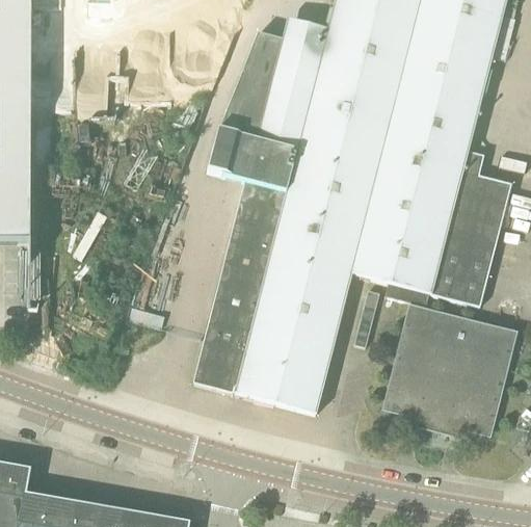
[(0,0),(0,242),(29,242),(28,310),(38,310),(38,309),(30,309),(30,243),(31,0),(0,0)]
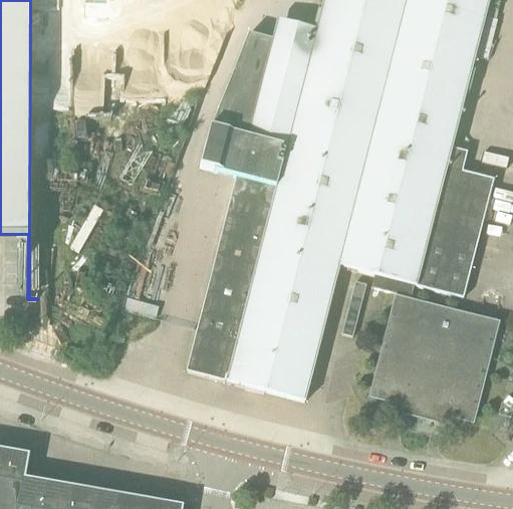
[(54,0),(46,27),(81,37),(84,27),(105,33),(109,17),(123,20),(130,0),(54,0)]
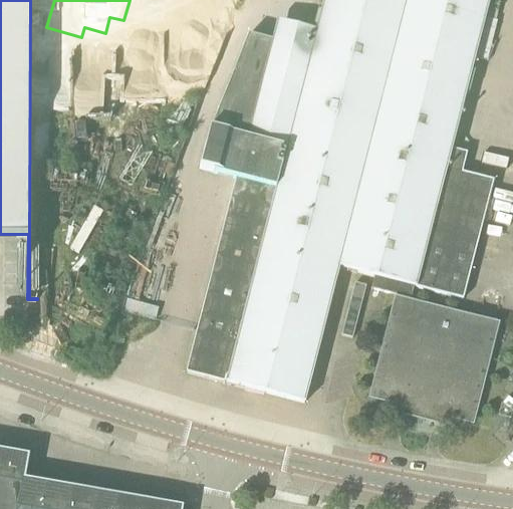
[(228,214),(189,369),(236,382),(305,400),(310,382),(340,264),(375,273),(372,284),(412,295),(415,283),(464,295),(494,178),(464,169),(468,150),(452,146),(489,0),(324,0),(312,48),(273,37),(273,38),(249,32),(212,125),(211,125),(201,165),(214,168),(214,169),(238,176),(228,214)]
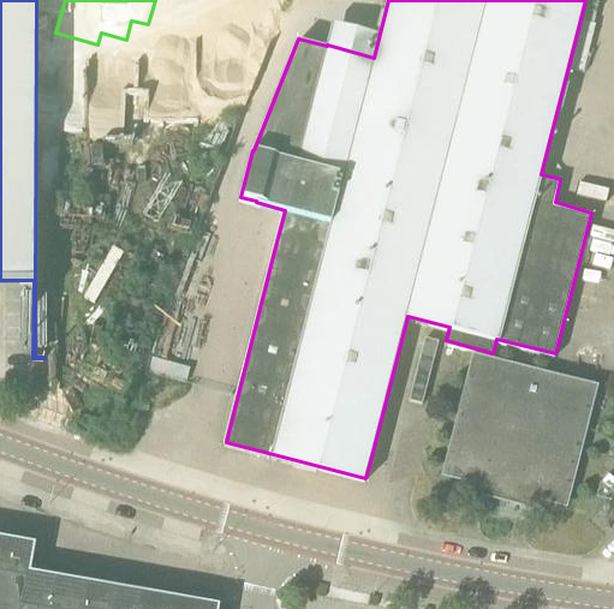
[(427,334),(411,396),(423,400),(440,338),(427,334)]
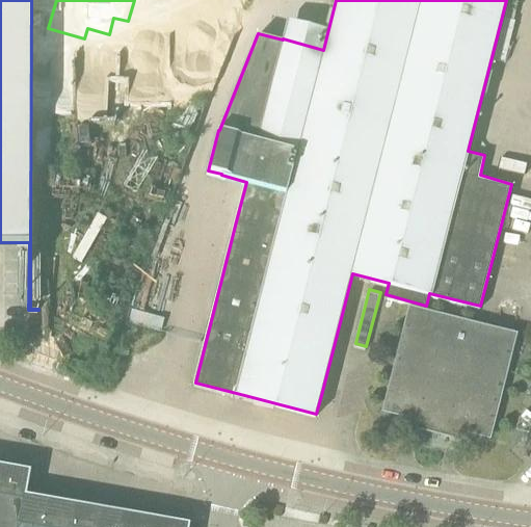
[(409,304),(386,395),(382,409),(407,416),(406,423),(463,438),(466,430),(492,437),(519,331),(409,304)]
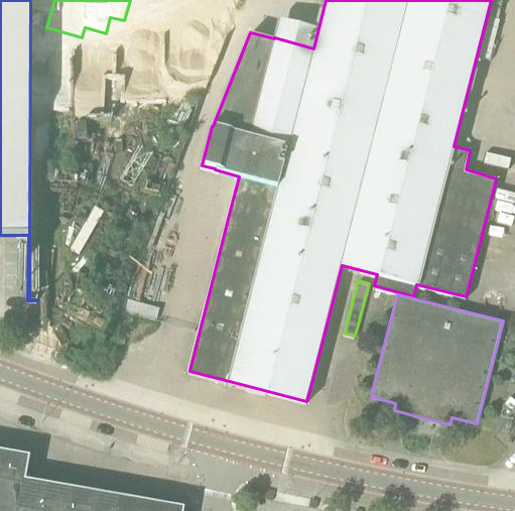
[(160,305),(128,296),(125,308),(157,316),(160,305)]
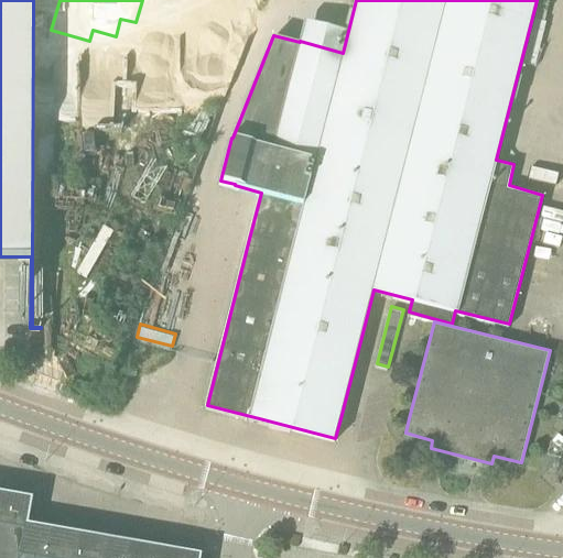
[(25,527),(26,522),(31,496),(0,490),(0,557),(18,557),(23,527),(25,527)]
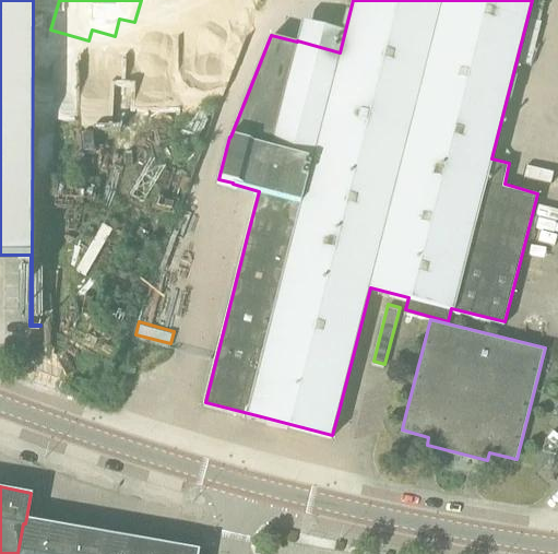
[(108,553),(113,533),(26,518),(25,523),(23,523),(18,553),(108,553)]
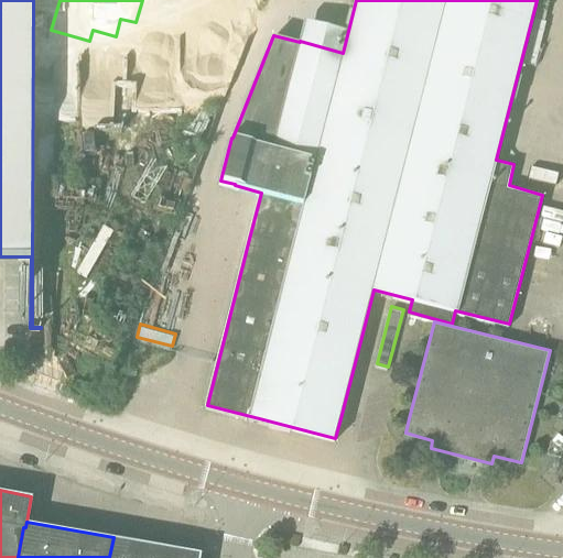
[(114,537),(109,557),(198,557),(199,553),(114,537)]
